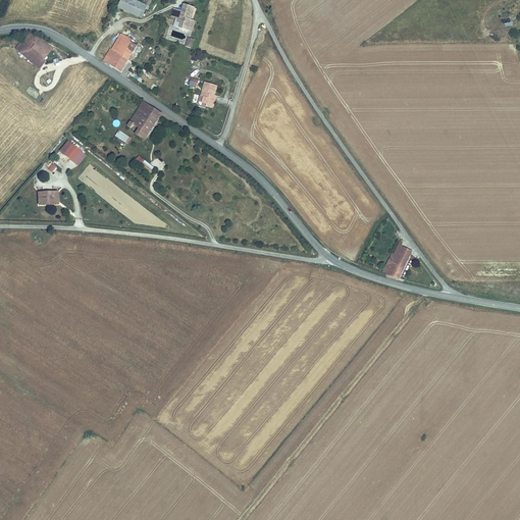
[(118,0),(116,5),(127,10),(131,0),(118,0)]
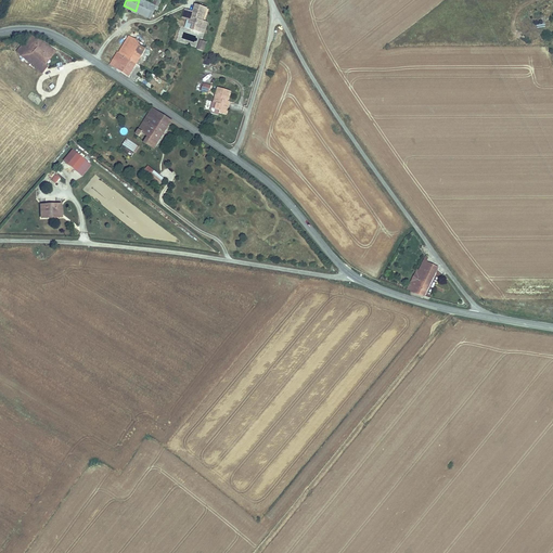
[(139,0),(136,11),(150,16),(155,3),(146,0),(139,0)]
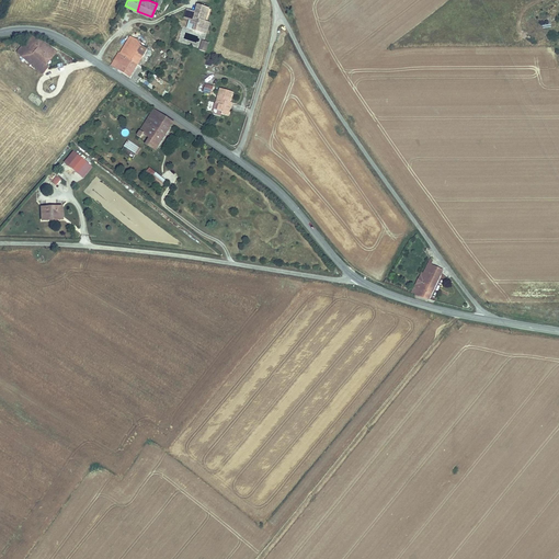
[(194,22),(192,27),(200,30),(203,20),(200,19),(202,14),(204,15),(206,6),(196,2),(194,10),(191,19),(190,21),(194,22)]
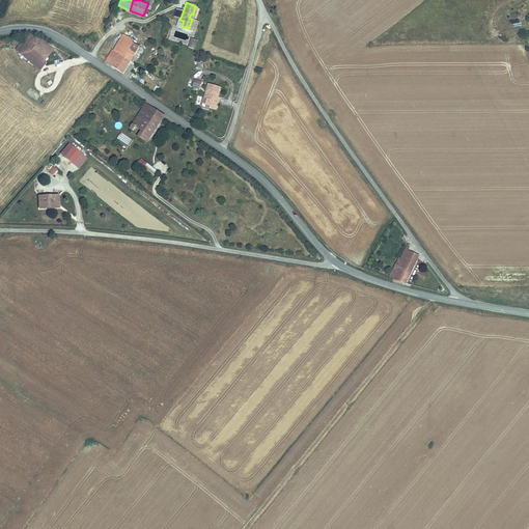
[(172,15),(181,18),(184,9),(175,6),(172,15)]
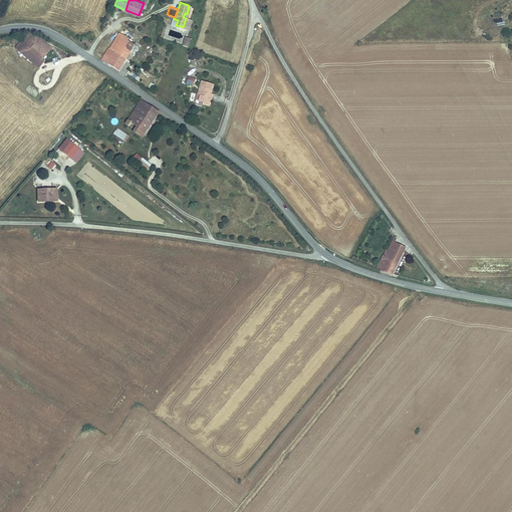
[(118,27),(114,32),(126,39),(128,37),(125,36),(128,32),(118,27)]
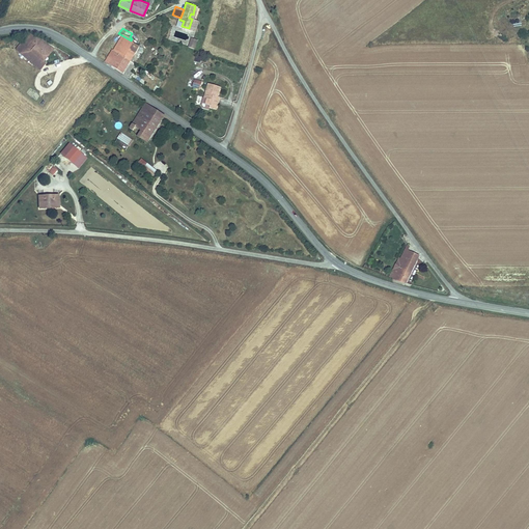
[(54,48),(29,32),(16,49),(39,70),(46,61),(44,60),(54,48)]
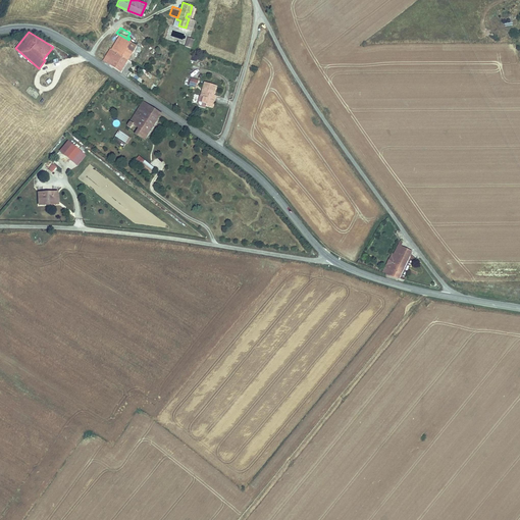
[(110,45),(114,48),(117,50),(127,56),(127,57),(137,42),(130,38),(128,40),(116,33),(109,44),(110,45)]
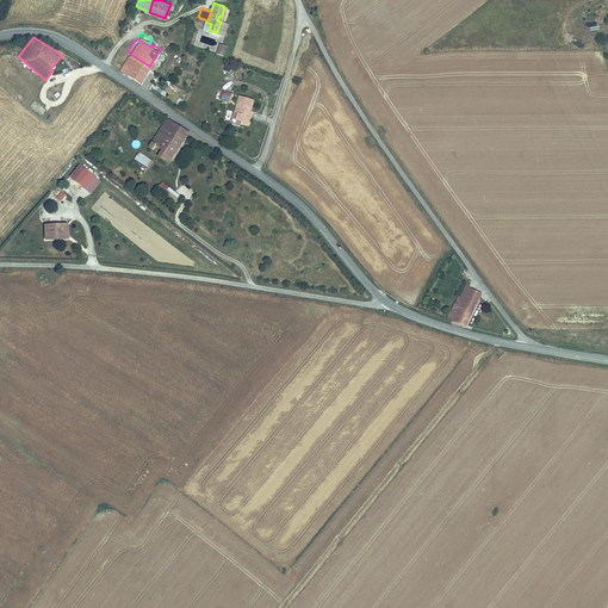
[(103,53),(107,47),(99,41),(94,47),(103,53)]
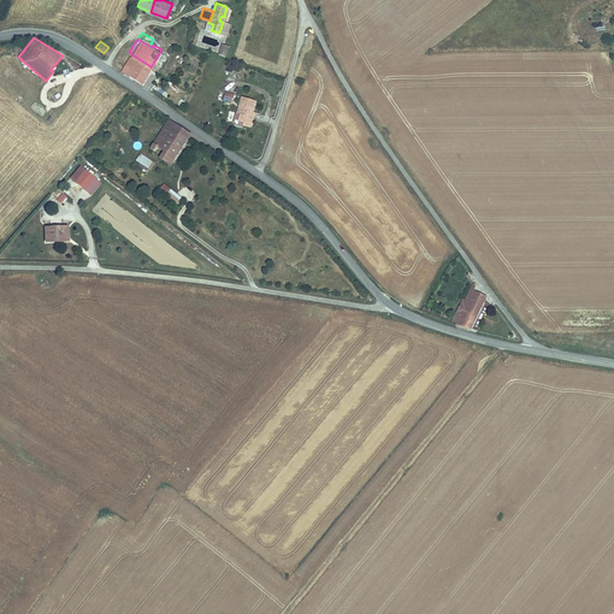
[(224,54),(228,45),(220,41),(217,52),(224,54)]
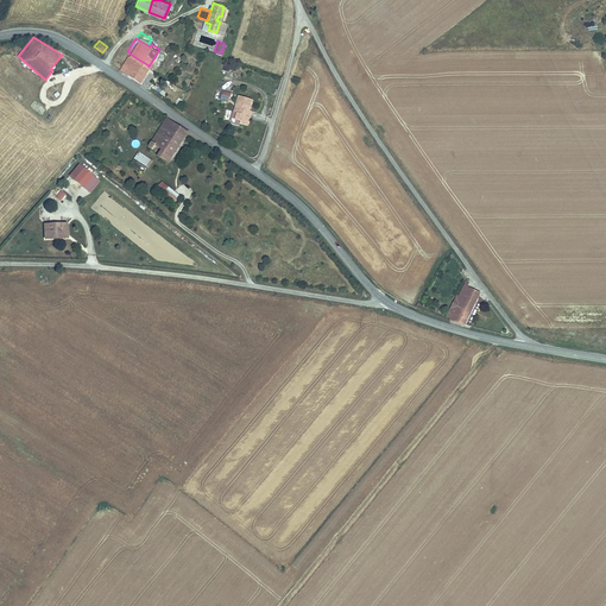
[(119,68),(124,71),(133,56),(128,52),(119,68)]
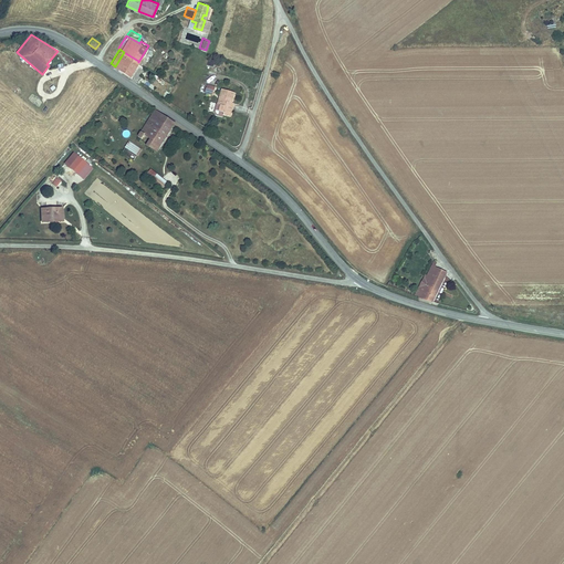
[(124,52),(115,66),(119,69),(127,54),(124,52)]
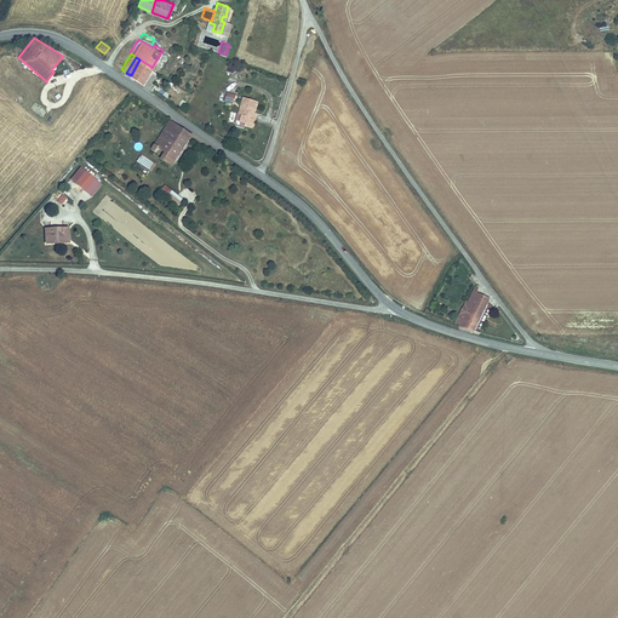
[(139,59),(131,75),(142,83),(152,67),(139,59)]
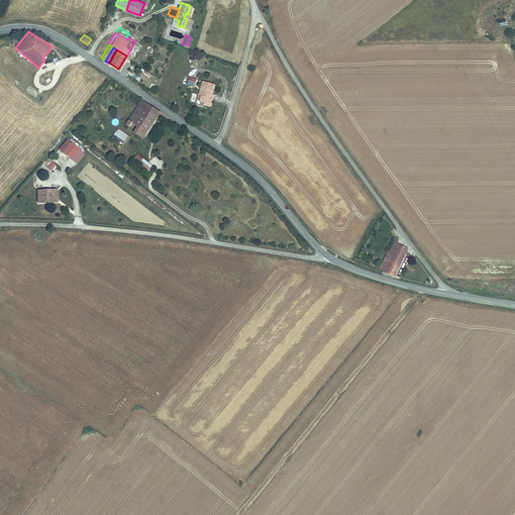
[(187,76),(185,85),(193,87),(196,79),(187,76)]
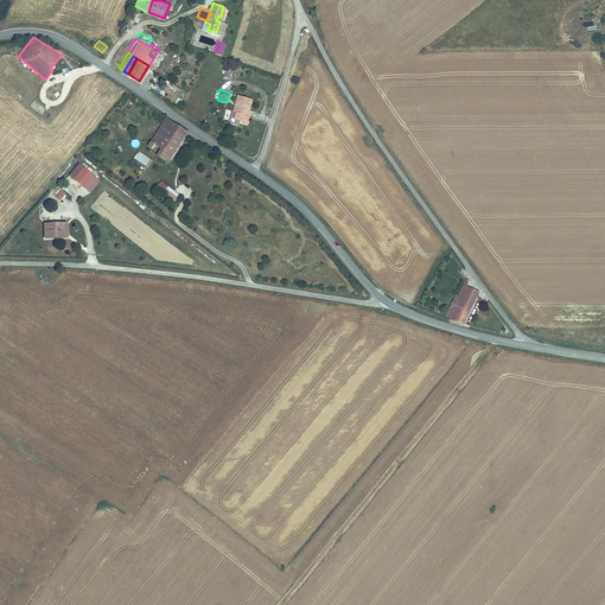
[(237,95),(231,110),(236,112),(234,118),(240,120),(239,122),(246,126),(248,118),(241,115),(243,107),(247,108),(249,99),(237,95)]
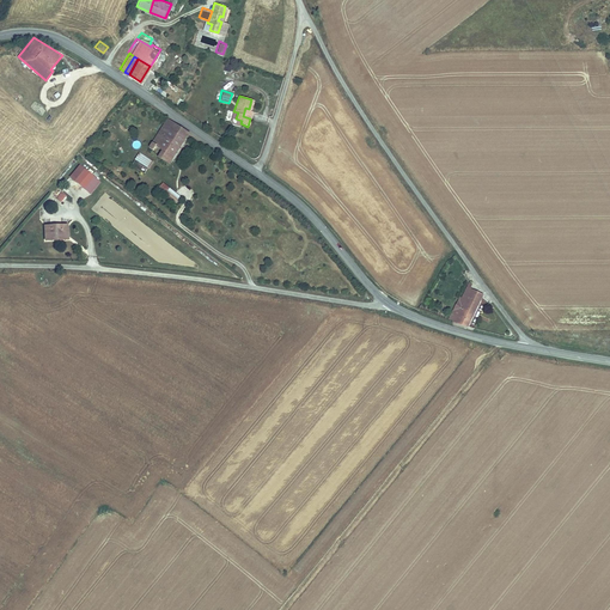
[(252,110),(249,109),(245,108),(243,116),(250,119),(252,110)]
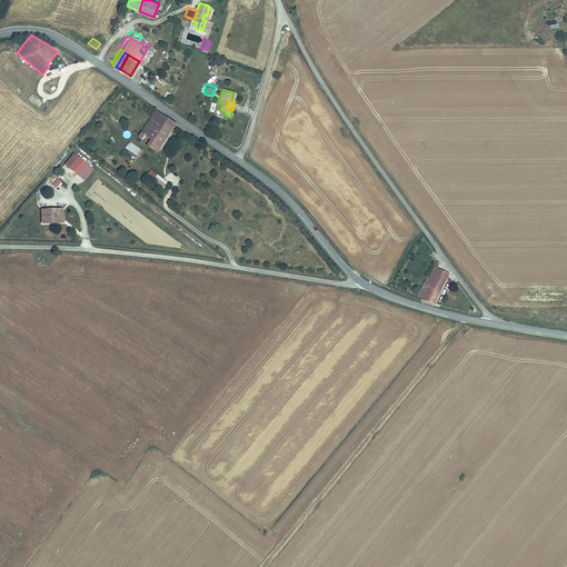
[(221,105),(217,103),(216,102),(212,112),(224,115),(225,112),(219,110),(221,105)]
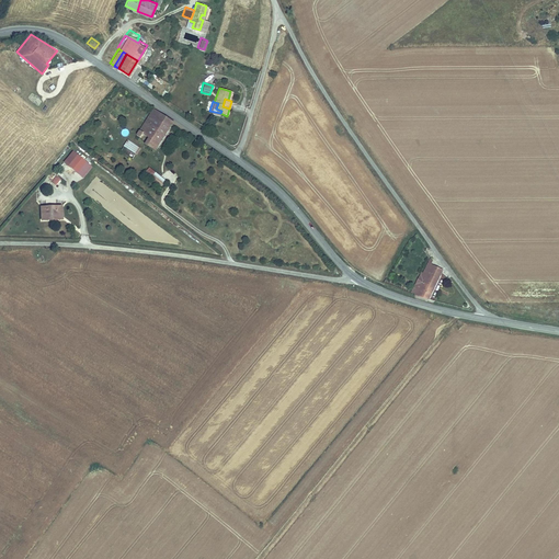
[(171,120),(151,109),(138,133),(144,140),(156,147),(171,120)]
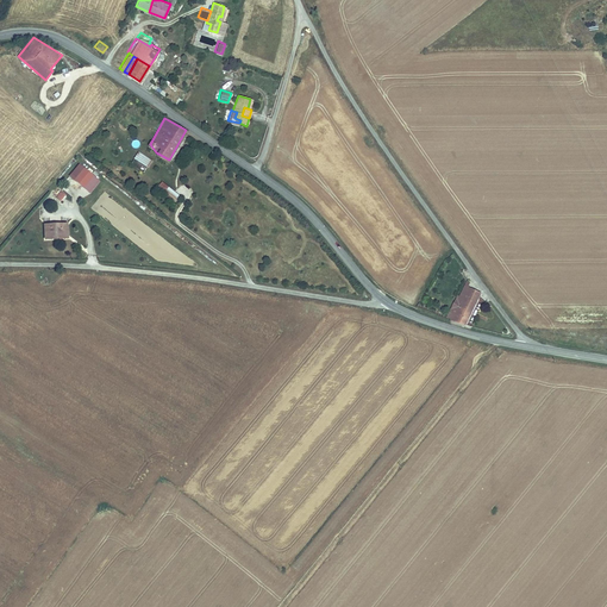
[(132,157),(145,166),(150,158),(137,149),(132,157)]
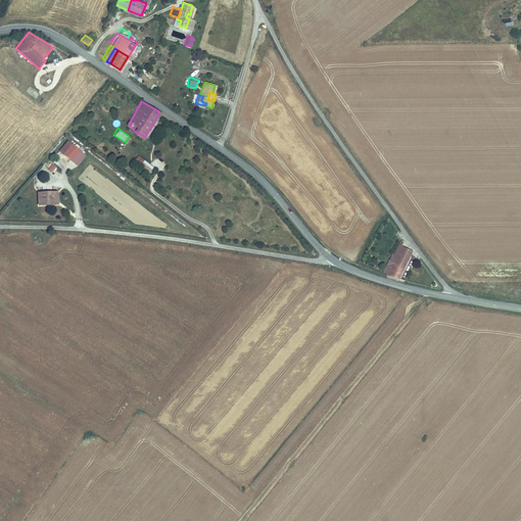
[(69,155),(77,146),(69,140),(62,149),(69,155)]
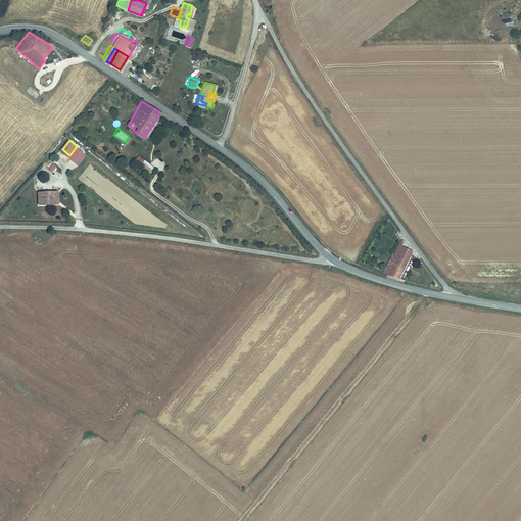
[(133,159),(142,167),(143,166),(149,172),(153,167),(138,153),(133,159)]
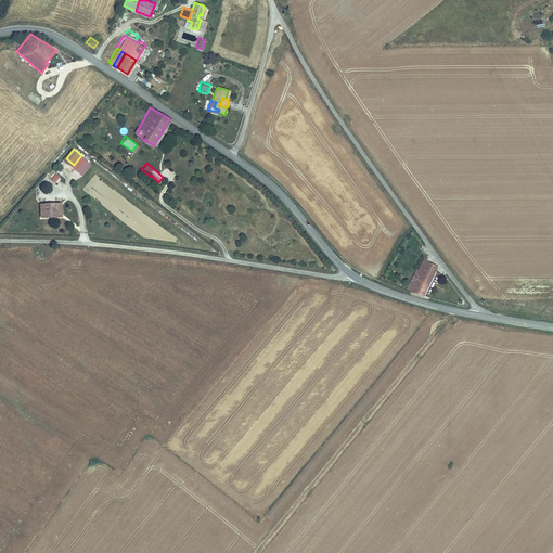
[(48,178),(53,182),(59,176),(53,171),(48,178)]
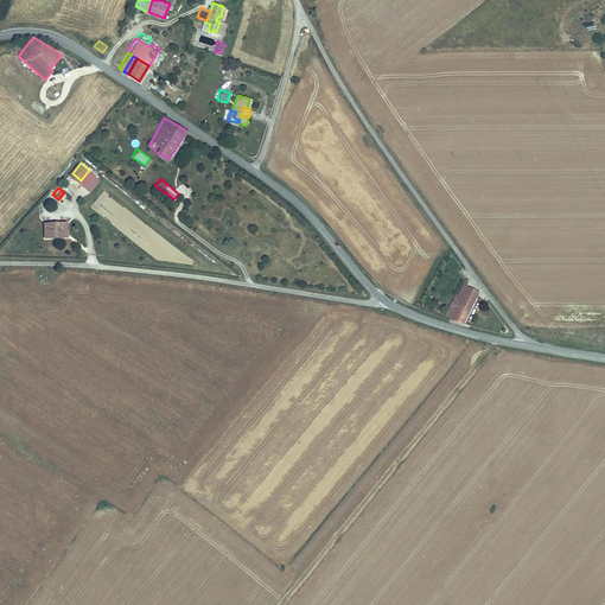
[(43,233),(53,233),(53,230),(65,230),(64,218),(43,220),(43,233)]
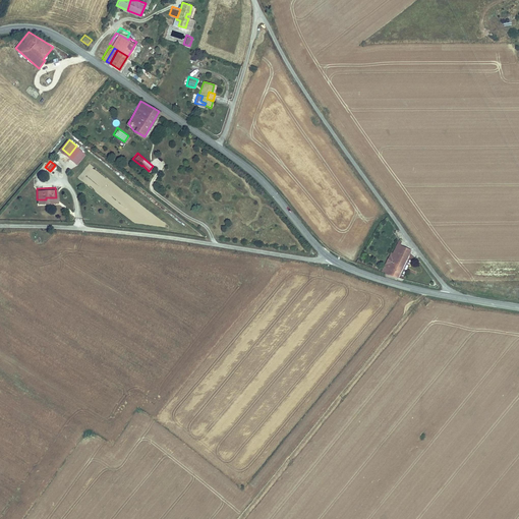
[(397,238),(383,269),(397,276),(410,247),(400,243),(401,239),(397,238)]
